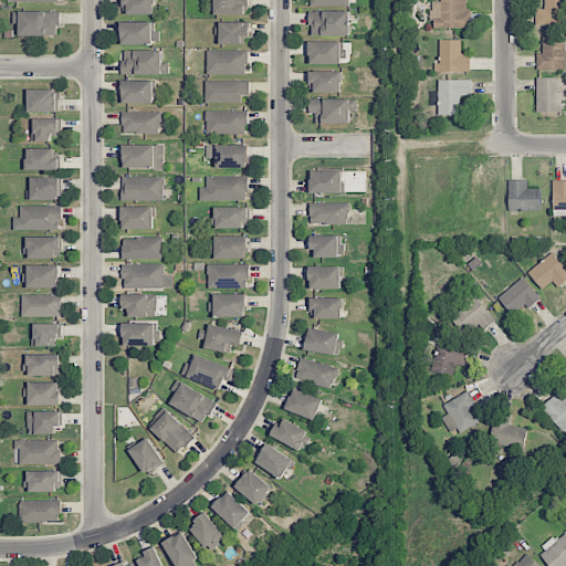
[(156,13),(155,0),(121,0),(122,14),(156,13)]
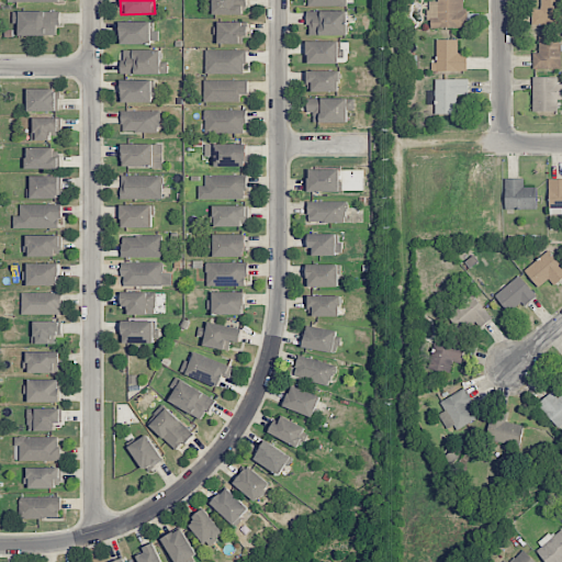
[(245,0),(213,0),(213,15),(246,15),(245,0)]
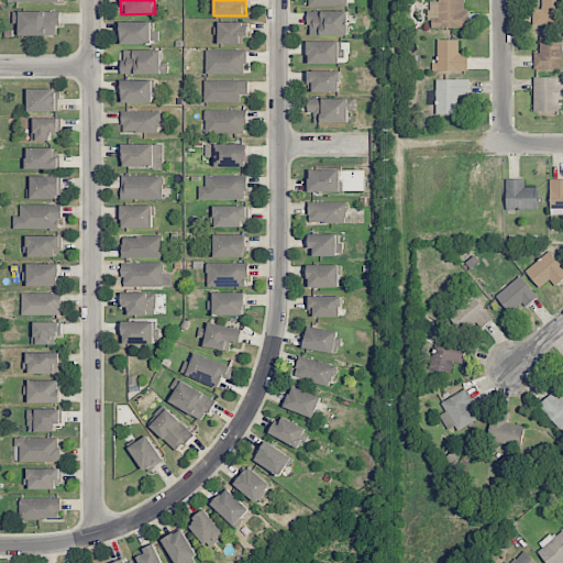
[(465,0),(439,0),(439,1),(429,1),(429,28),(466,28),(465,0)]
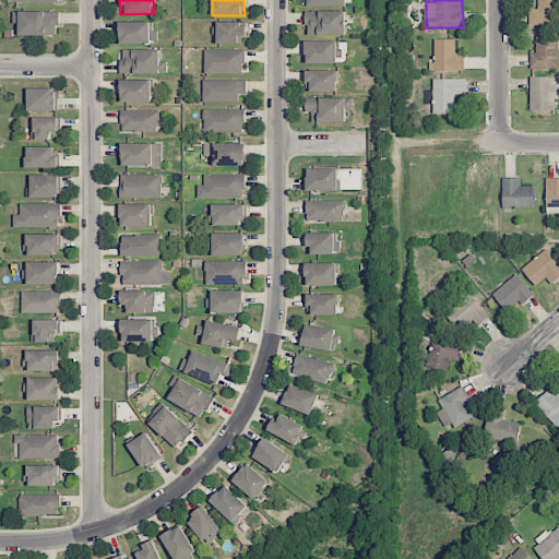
[(558,0),(538,0),(538,9),(528,9),(530,25),(558,24),(558,0)]
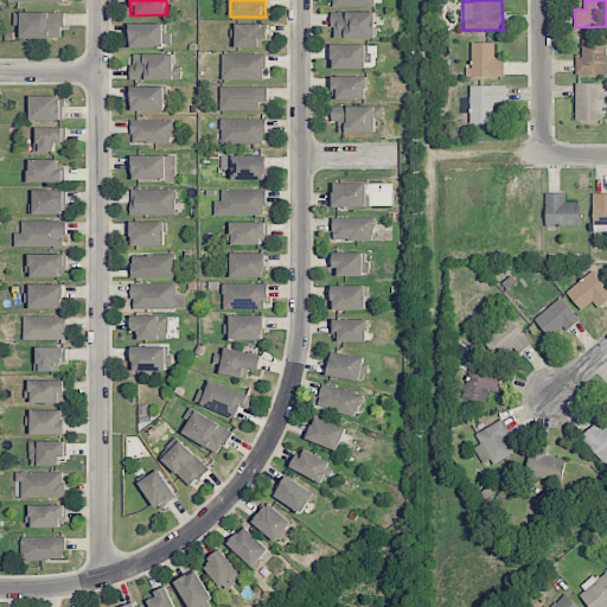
[(20,38),(63,39),(64,13),(14,12),(14,25),(21,26),(20,38)]
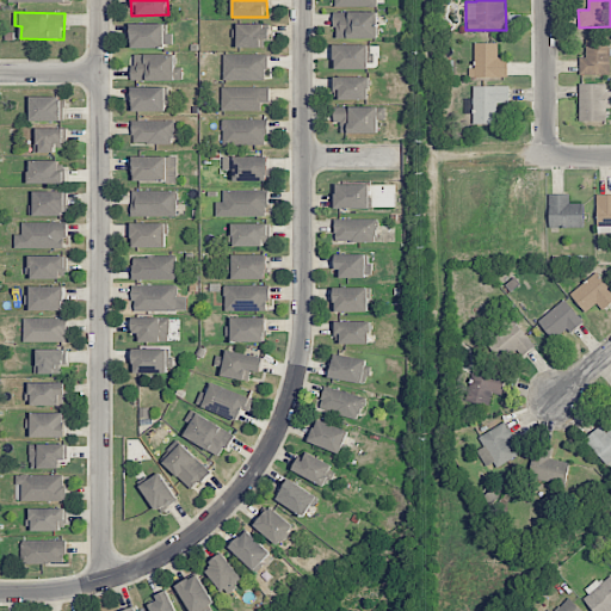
[(334,38),(377,39),(377,12),(335,12),(334,38)]
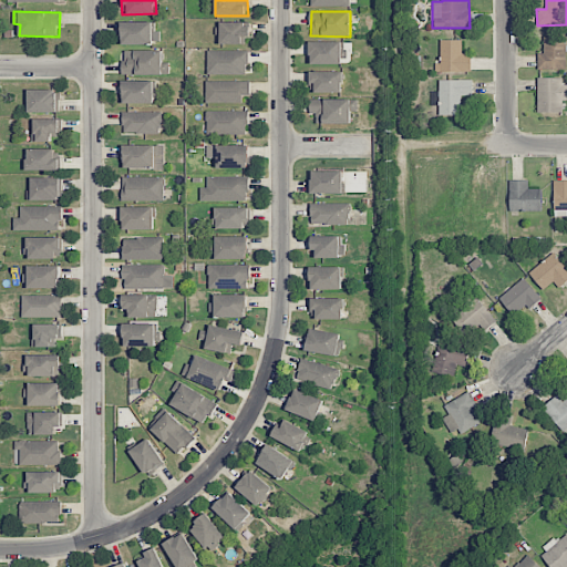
[(153,22),(122,22),(122,44),(153,45),(153,22)]
